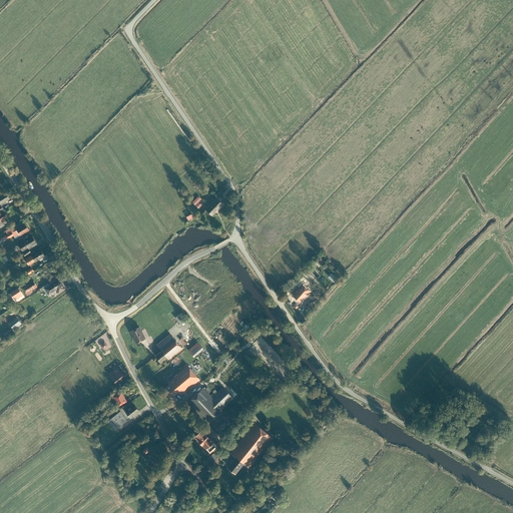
[(0,213),(0,214),(5,210),(2,205),(11,199),(7,195),(0,199),(0,213)]
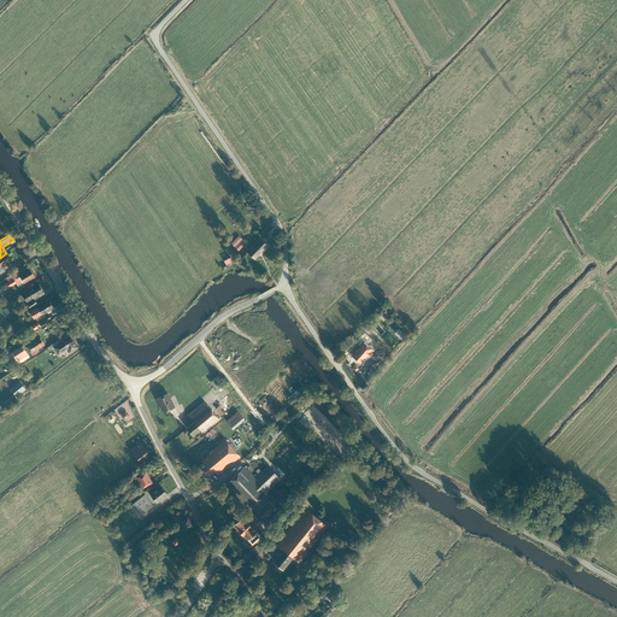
[(242,240),(239,236),(231,245),(239,251),(242,246),(240,244),(242,240)]
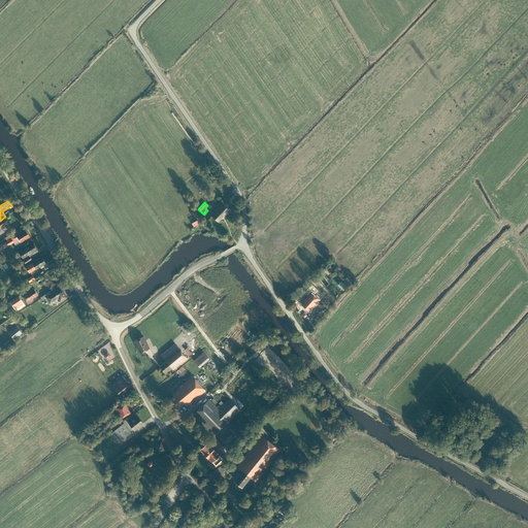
[(223,205),(212,217),(218,222),(222,219),(223,220),(224,218),(230,211),(223,205)]
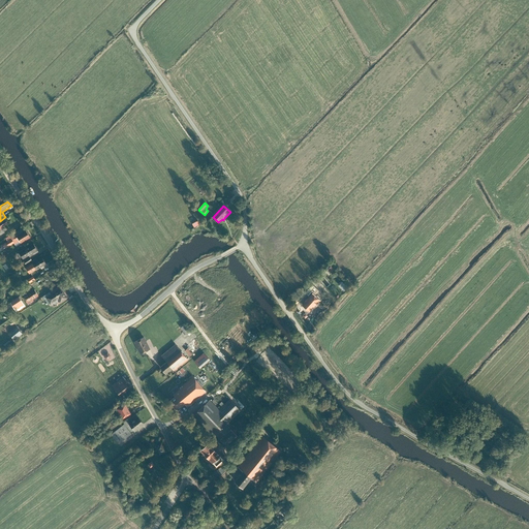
[(0,229),(8,224),(6,220),(0,224),(0,236),(1,236),(0,234),(0,229)]
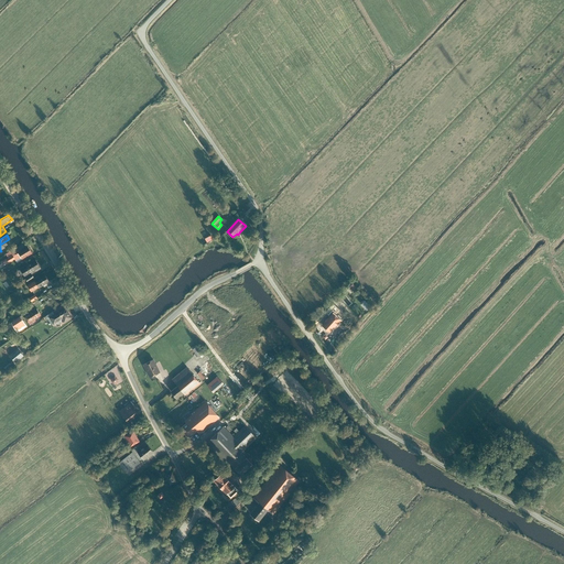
[(13,250),(4,255),(8,259),(6,260),(8,264),(14,260),(17,263),(22,260),(33,252),(29,246),(15,253),(13,250)]
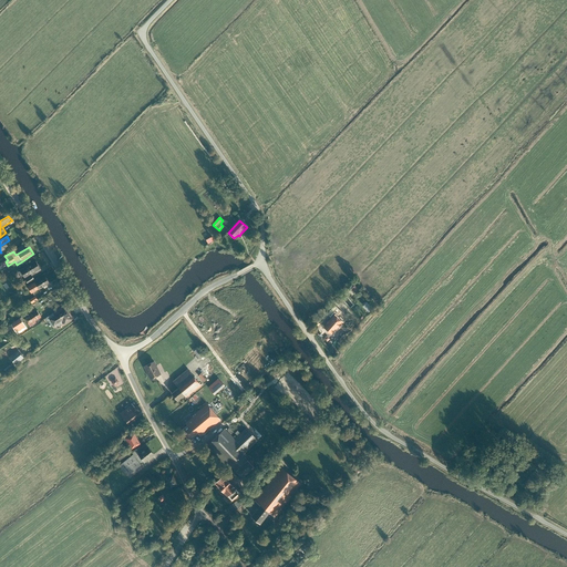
[(35,260),(20,271),(24,279),(41,268),(35,260)]
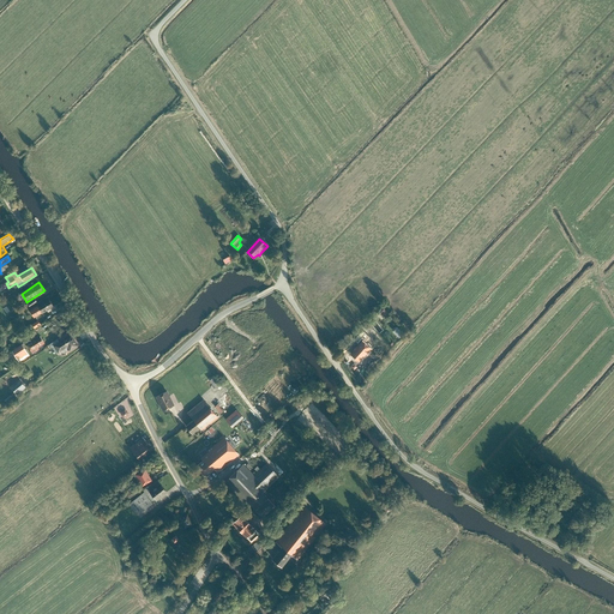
[(49,300),(30,312),(35,319),(54,307),(49,300)]
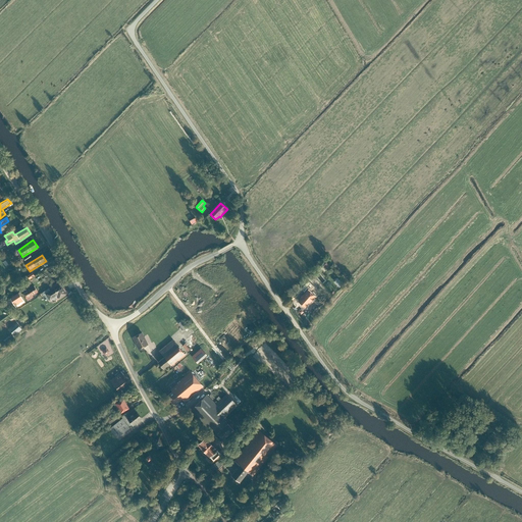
[(338,277),(334,281),(342,288),(345,283),(338,277)]
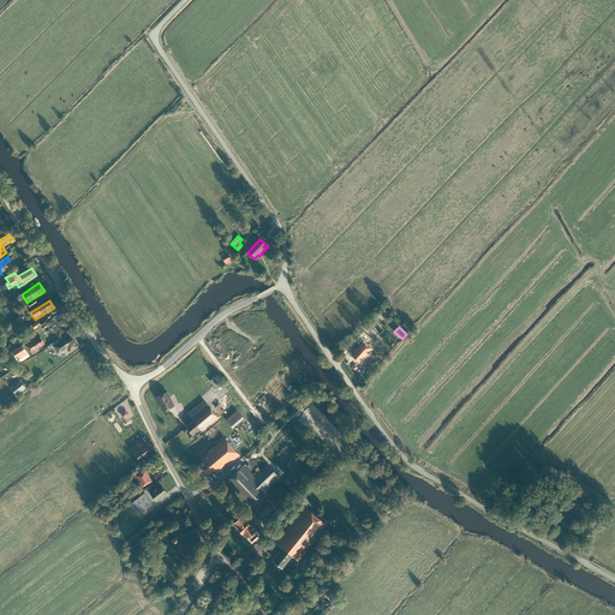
[(72,335),(54,346),(59,354),(69,350),(71,353),(79,347),(72,335)]
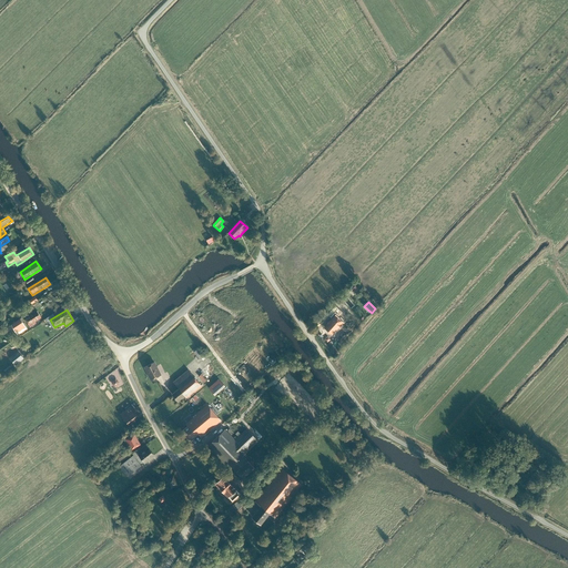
[(38,312),(24,320),(29,327),(42,320),(38,312)]
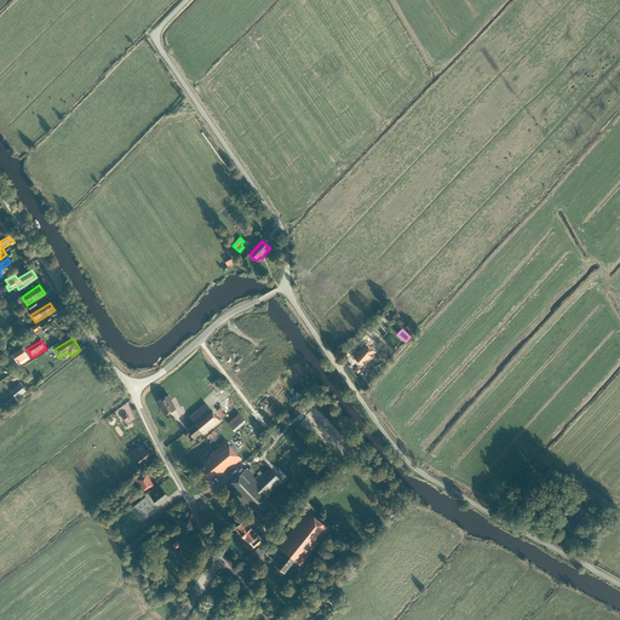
[(357,350),(352,354),(359,361),(367,355),(368,356),(373,352),(372,350),(373,349),(372,348),(372,346),(369,348),(366,343),(359,348),(359,346),(356,349),(357,350)]
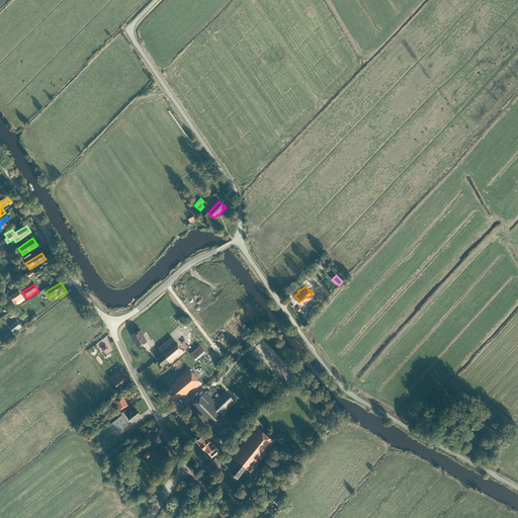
[(20,294),(12,301),(16,307),(24,299),(20,294)]
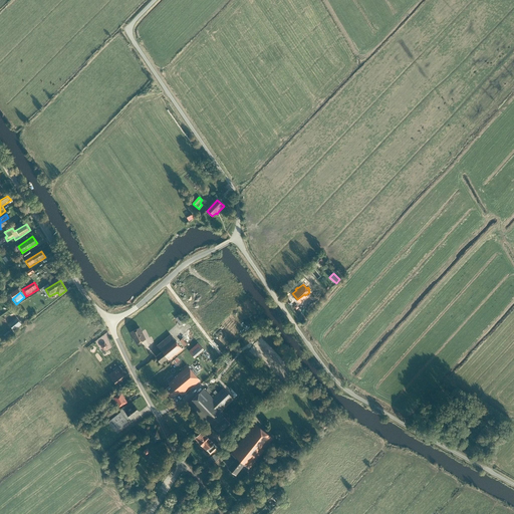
[(179,316),(176,319),(181,326),(185,323),(179,316)]
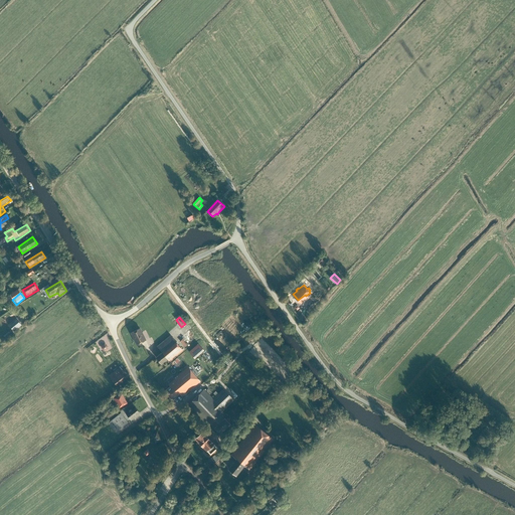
[(142,328),(132,333),(137,346),(148,342),(142,328)]
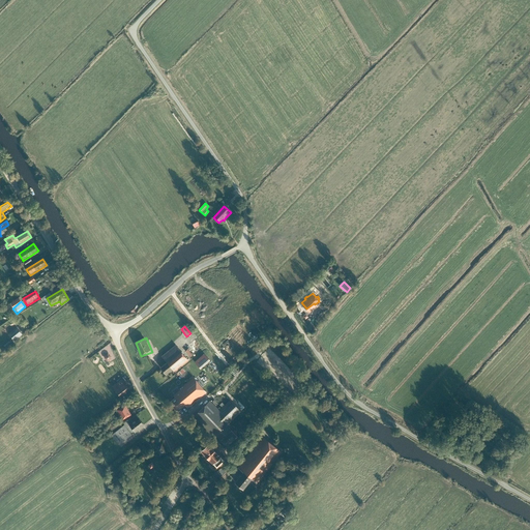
[(175,345),(162,357),(168,364),(162,370),(168,377),(188,359),(175,345)]
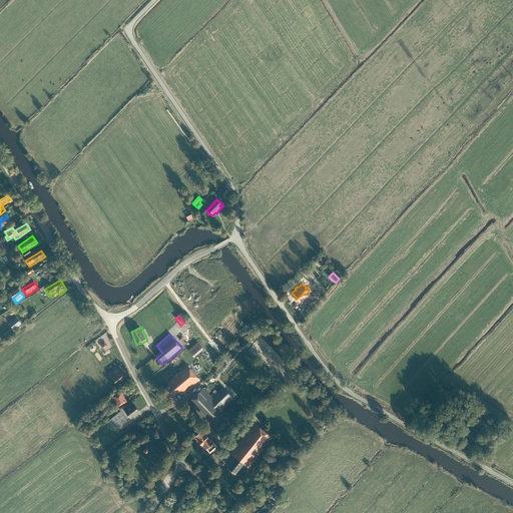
[(116,384),(126,376),(119,365),(108,373),(116,384)]
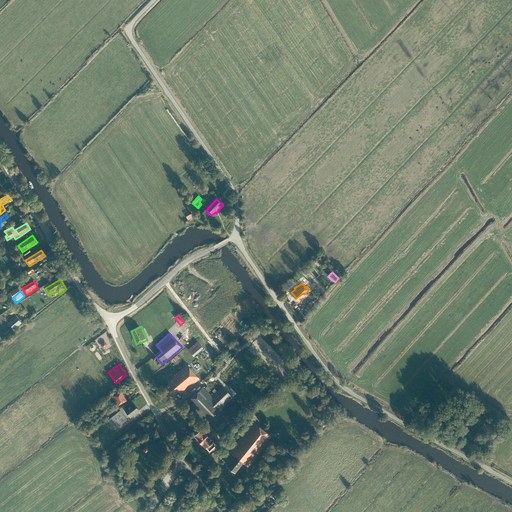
[(199,378),(188,364),(169,380),(170,381),(166,385),(172,392),(178,388),(181,392),(199,378)]
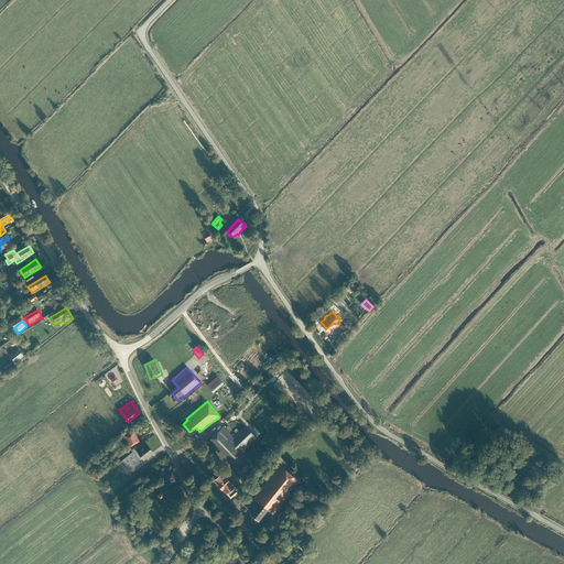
[(234,435),(224,425),(207,442),(243,479),(256,468),(242,454),(258,440),(245,424),(234,435)]
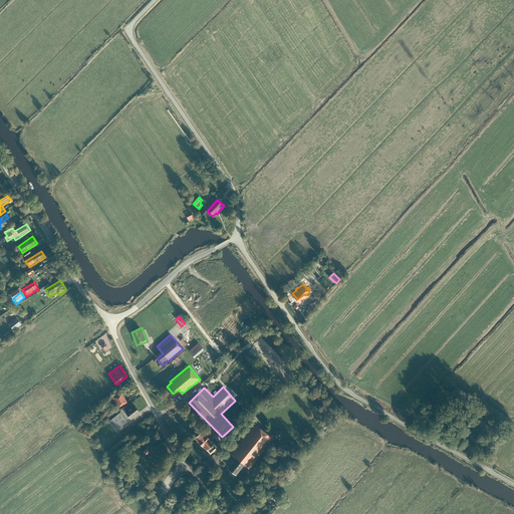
[(122,396),(114,399),(118,408),(126,405),(122,396)]
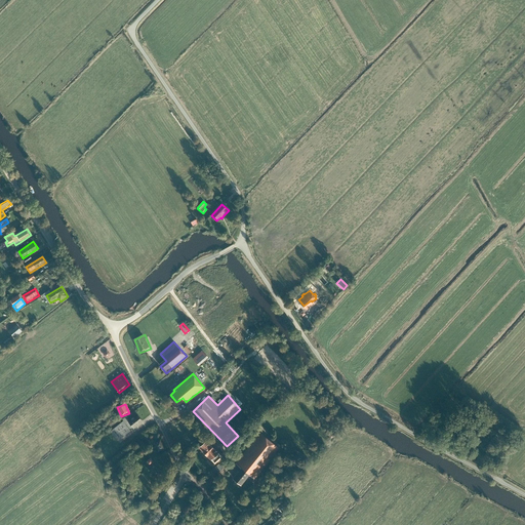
[(124,420),(110,432),(119,443),(144,422),(137,414),(126,423),(124,420)]
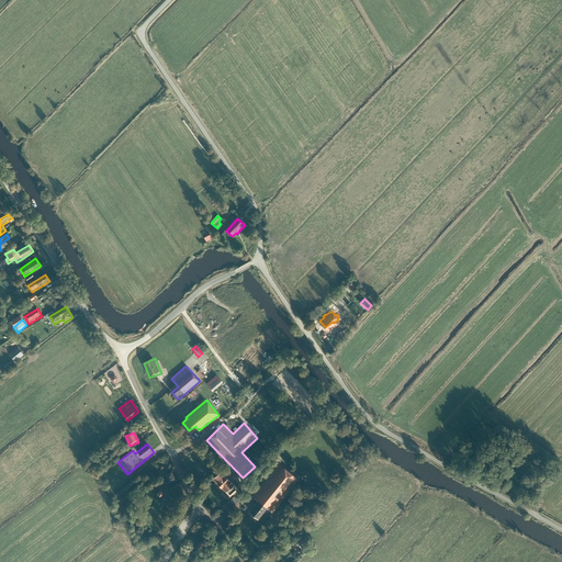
[(299,480),(278,463),(253,496),(258,502),(248,514),(258,521),(267,510),(272,514),(299,480)]
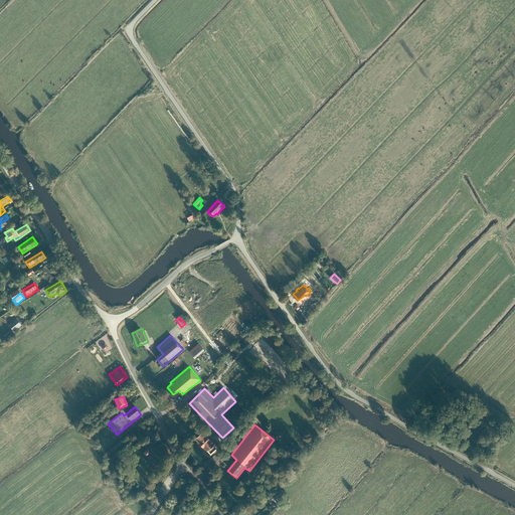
[(160,440),(156,431),(148,434),(151,443),(160,440)]
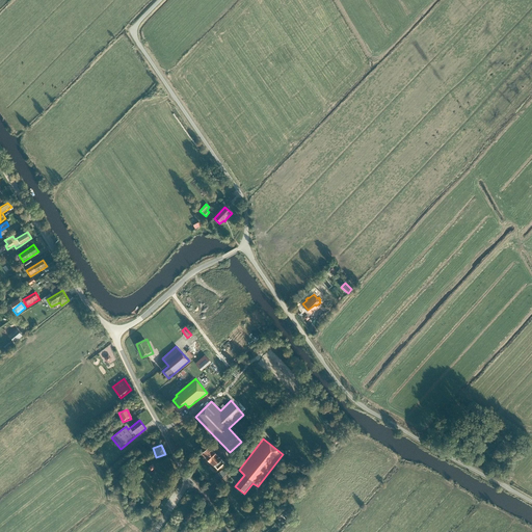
[(210,448),(203,454),(217,470),(224,463),(210,448)]
